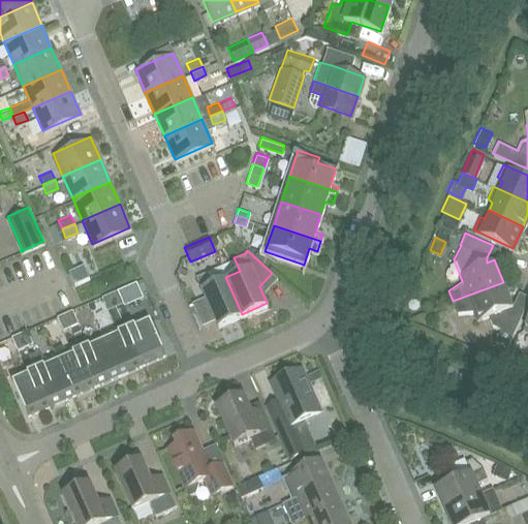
[(82,258),(67,266),(74,281),(89,274),(82,258)]
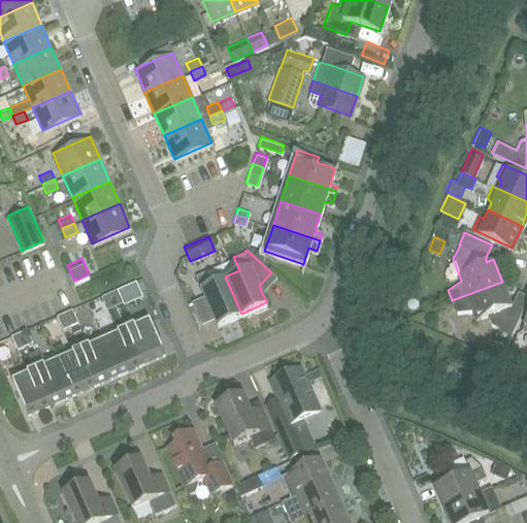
[(241,314),(225,276),(211,283),(205,269),(195,274),(217,324),(241,314)]
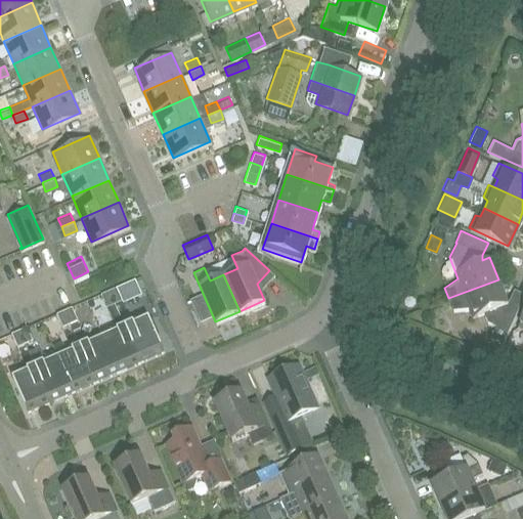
[(134,277),(107,289),(114,302),(121,298),(122,300),(140,292),(134,277)]
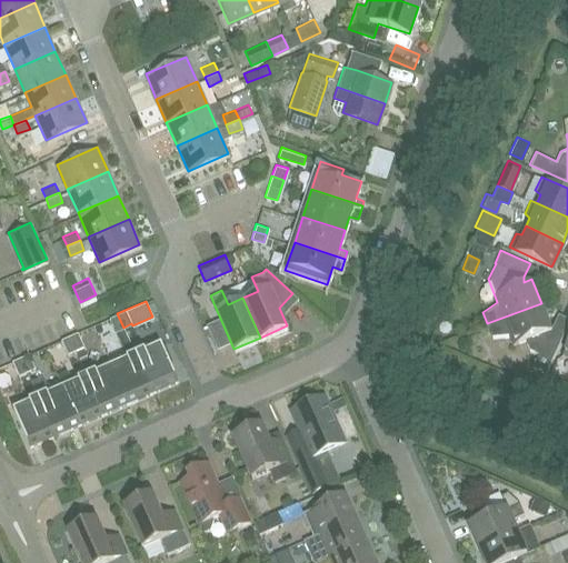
[(541,303),(487,323),(491,334),(508,333),(511,342),(525,338),(528,348),(538,352),(532,364),(545,370),(559,341),(546,335),(542,331),(550,328),(541,303)]
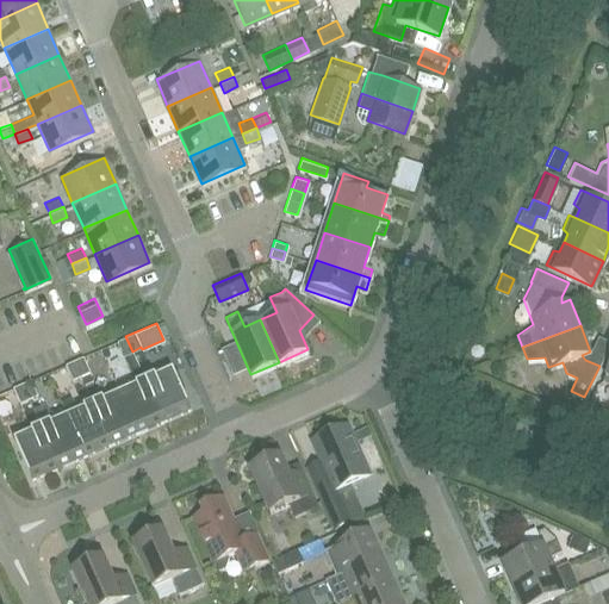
[(140,367),(132,352),(125,336),(117,340),(130,371),(140,367)]
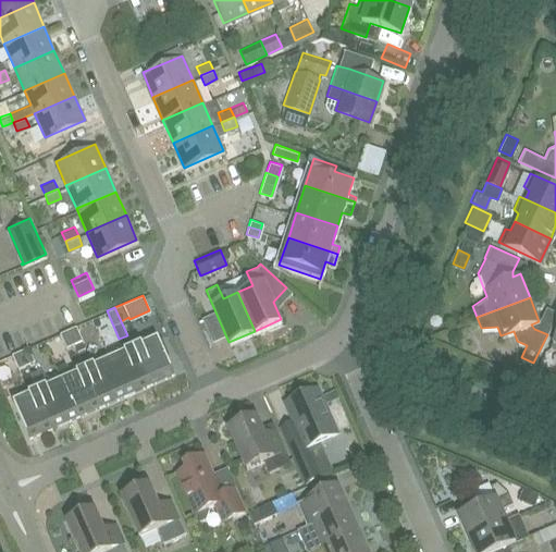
[(75,324),(68,328),(73,342),(81,338),(75,324)]
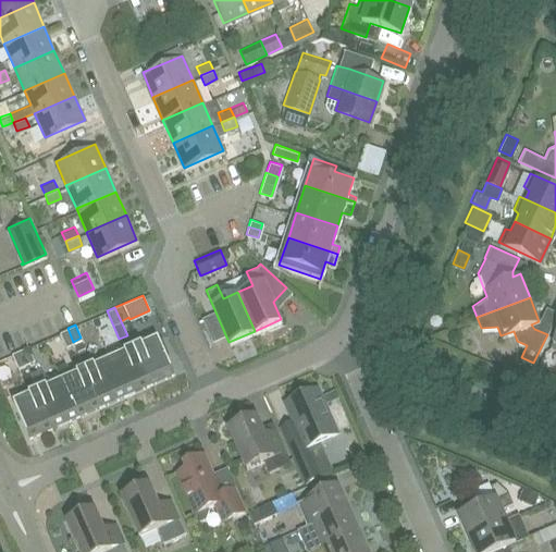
[(73,342),(68,328),(59,332),(65,345),(73,342)]
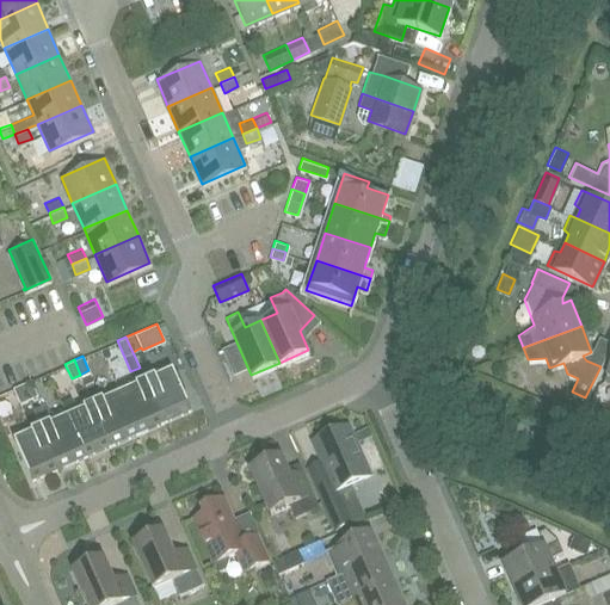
[(172,368),(145,380),(162,419),(190,407),(172,368)]
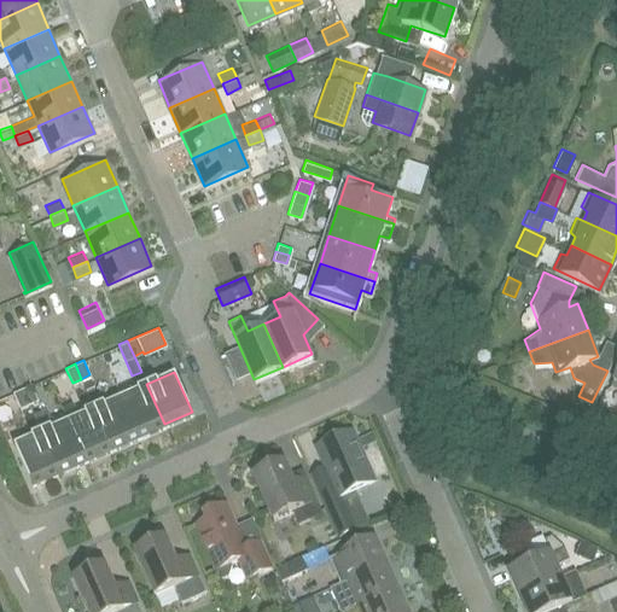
[(30,383),(22,388),(28,402),(38,398),(36,397),(30,383)]
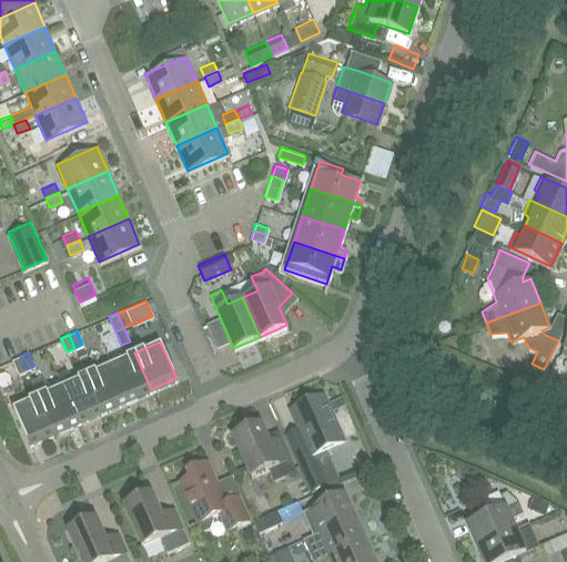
[(151,389),(134,353),(110,364),(127,400),(151,389)]
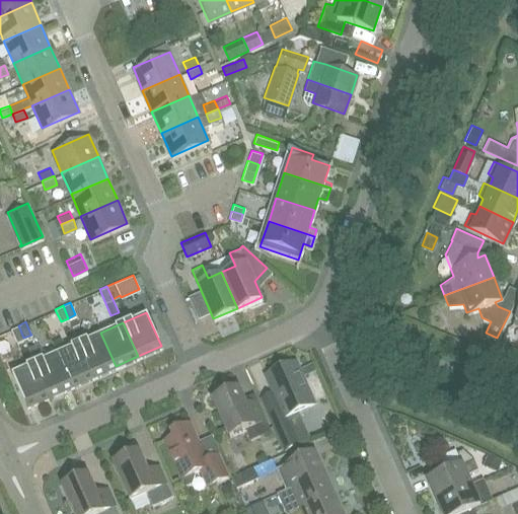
[(23,338),(18,325),(10,328),(16,342),(23,338)]
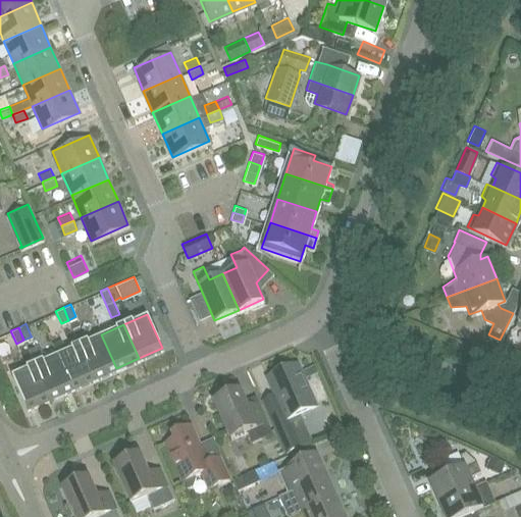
[(116,368),(101,334),(80,344),(94,378),(116,368)]
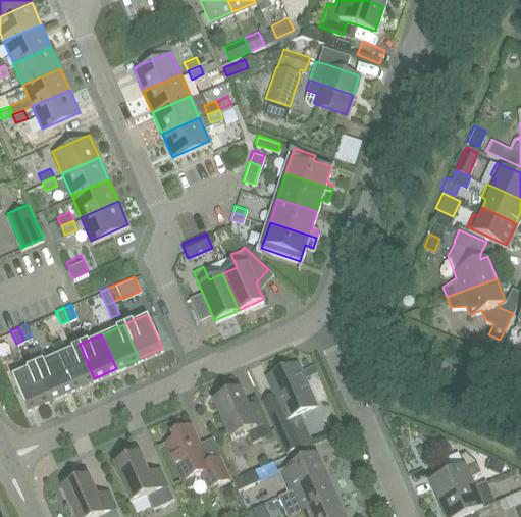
[(94,378),(80,344),(65,350),(60,338),(51,342),(56,354),(57,354),(71,388),(94,378)]
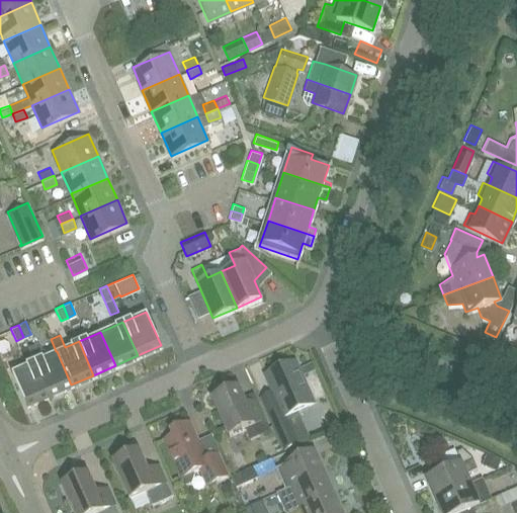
[(472,346),(486,352),(490,344),(477,339),(472,346)]
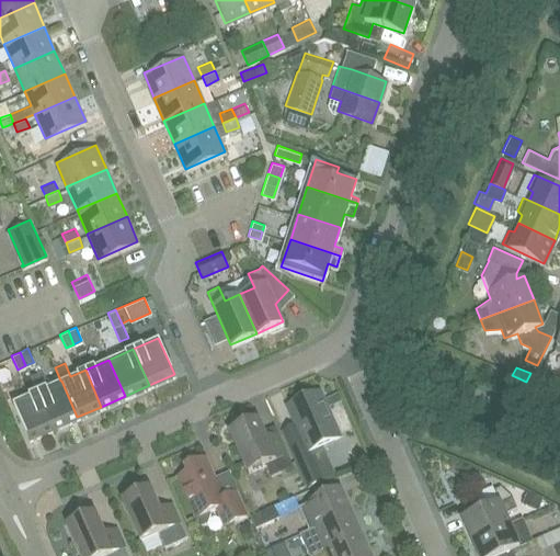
[(53,428),(77,417),(61,381),(60,381),(48,386),(42,370),(30,374),(36,392),(37,392),(53,428)]
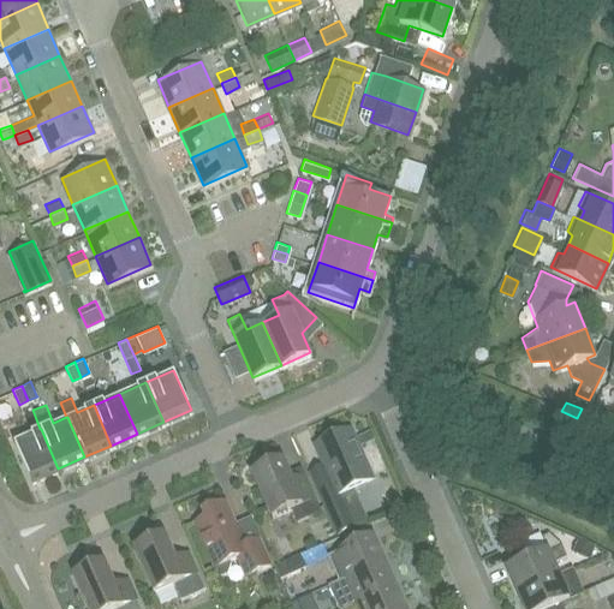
[(613,418),(591,409),(586,418),(613,430),(613,418)]
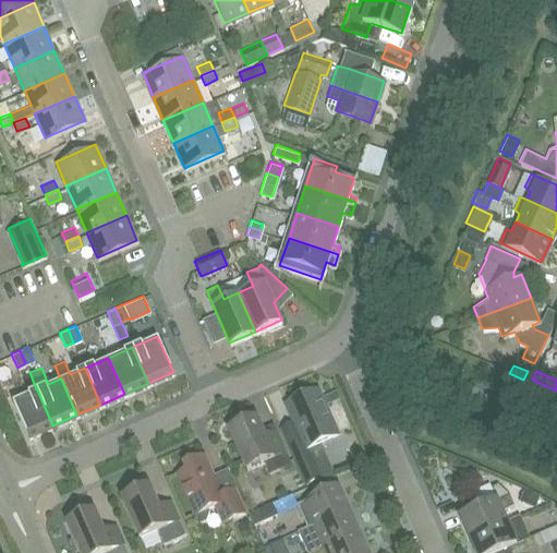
[(286,400),(298,429),(283,434),(298,467),(312,460),(305,445),(336,432),(316,387),(286,400)]
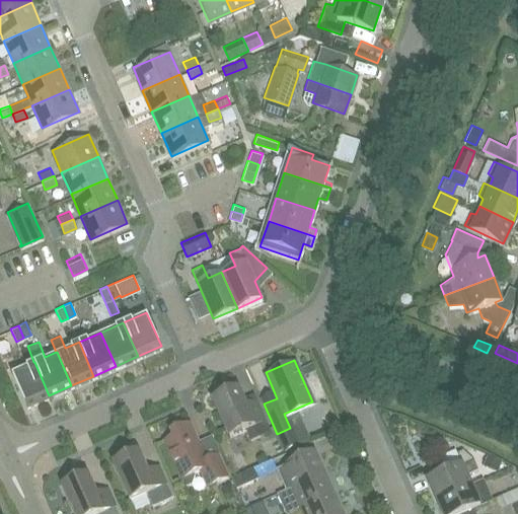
[(34,362),(33,362),(11,372),(26,406),(49,395),(34,362)]
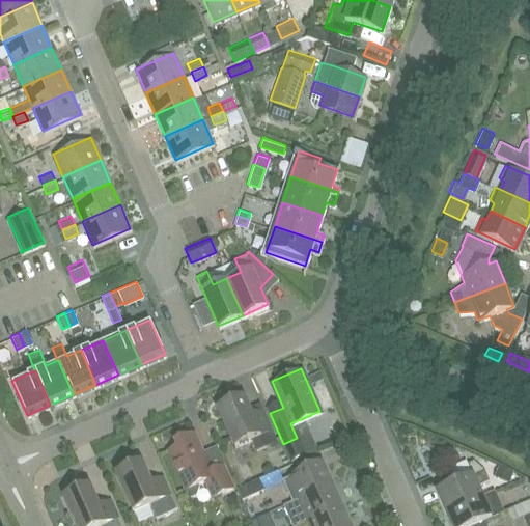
[(261,407),(263,411),(252,415),(243,394),(217,406),(233,444),(250,436),(255,448),(276,439),(261,406),(261,407)]
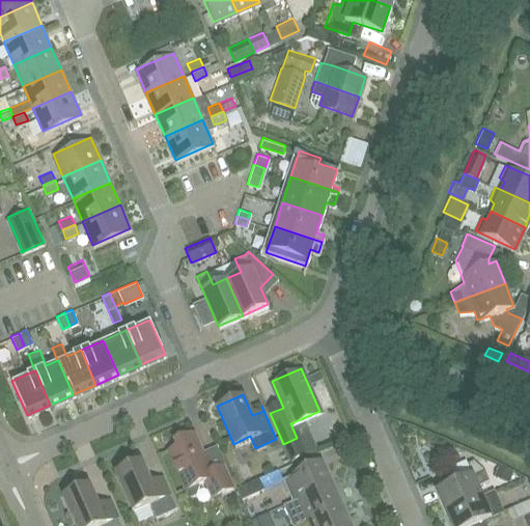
[(167,448),(184,488),(188,496),(195,493),(199,483),(197,481),(204,478),(211,495),(232,486),(222,463),(210,468),(196,436),(167,448)]
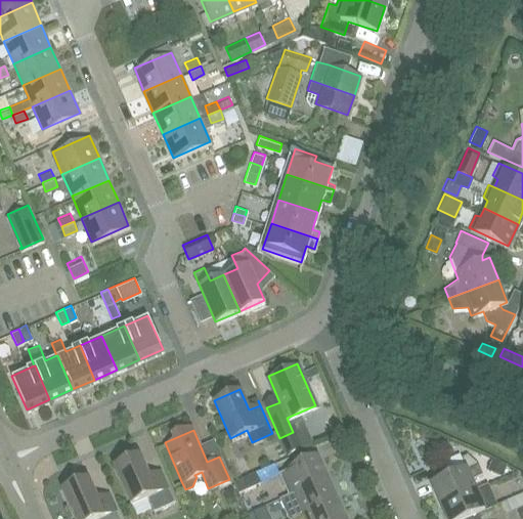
[(475,487),(475,486),(471,477),(482,472),(477,462),(467,451),(461,455),(466,467),(431,482),(440,503),(475,487)]
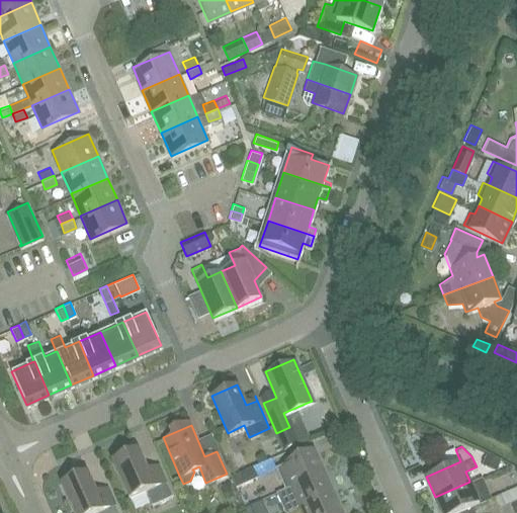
[(138,448),(112,459),(128,497),(145,489),(151,503),(172,494),(158,463),(147,468),(138,448)]
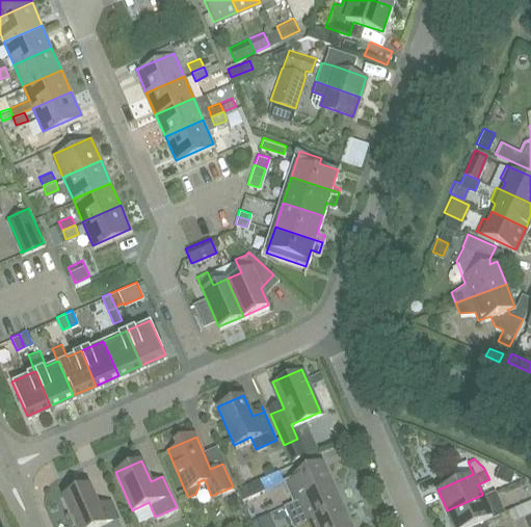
[(292,500),(332,482),(322,460),(282,478),(292,500)]
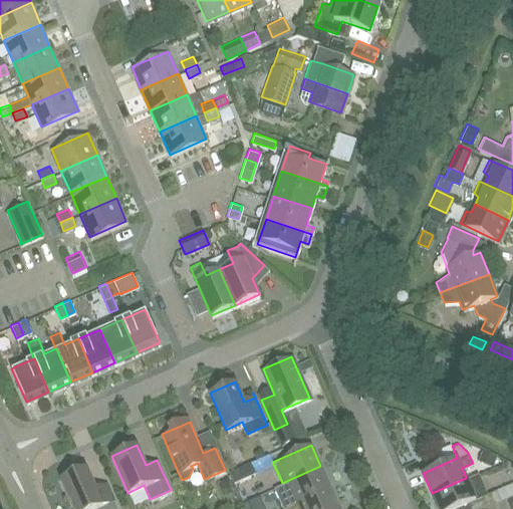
[(492,464),(496,454),(482,448),(477,458),(492,464)]
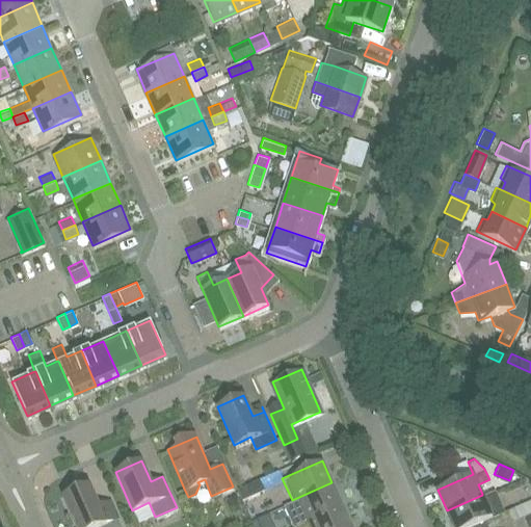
[(241,498),(283,480),(277,468),(236,485),(241,498)]
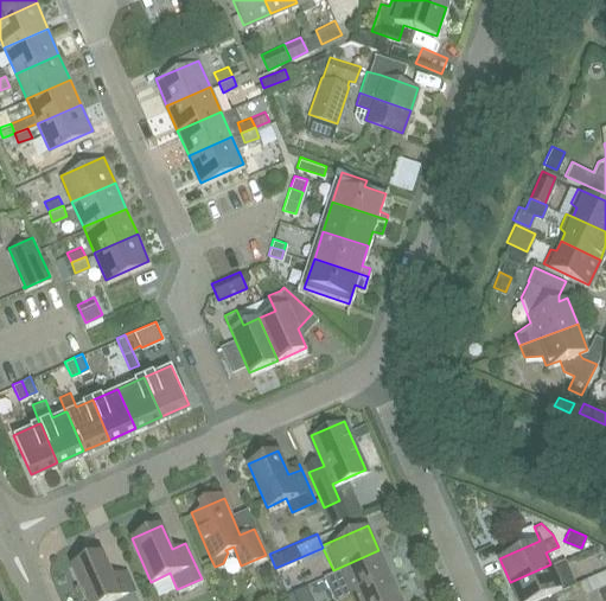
[(333,570),(323,575),(333,600),(389,575),(378,550),(333,570)]
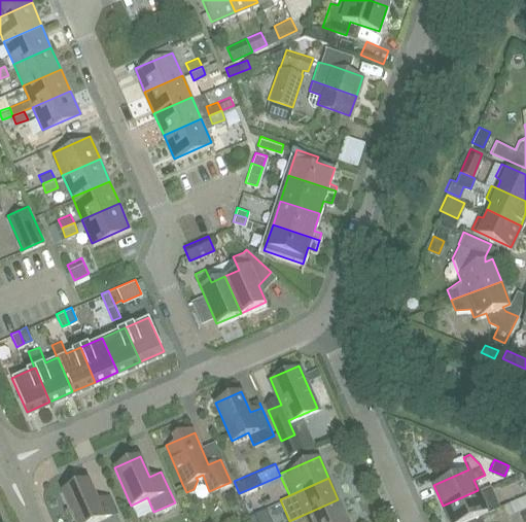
[(63,490),(75,521),(93,521),(96,521),(120,521),(109,494),(98,499),(89,479),(63,490)]
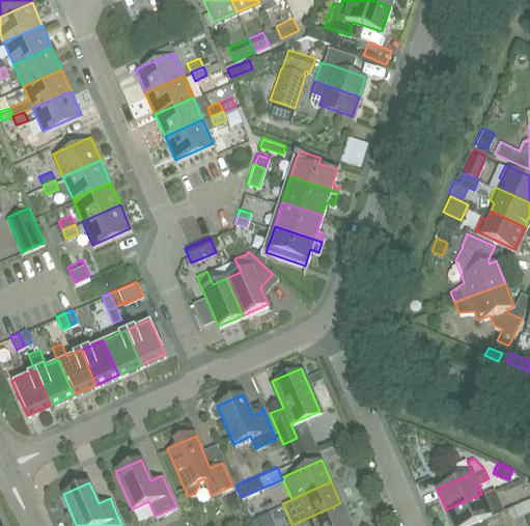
[(481,494),(446,509),(452,525),(464,525),(481,519),(484,525),(495,525),(517,517),(511,504),(502,508),(494,488),(481,493),(481,494)]
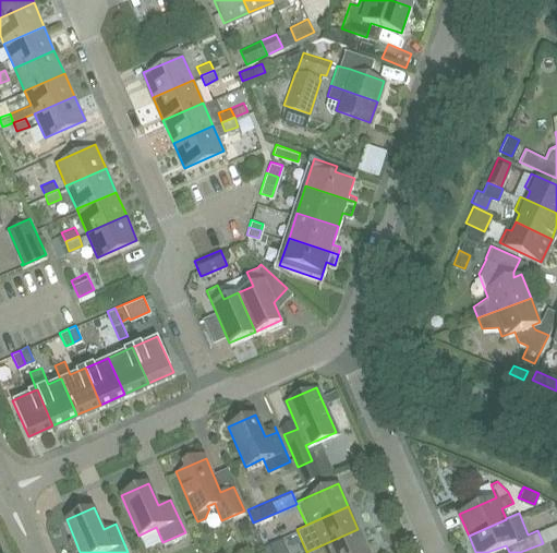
[(358,529),(306,552),(364,552),(368,552),(358,529)]
